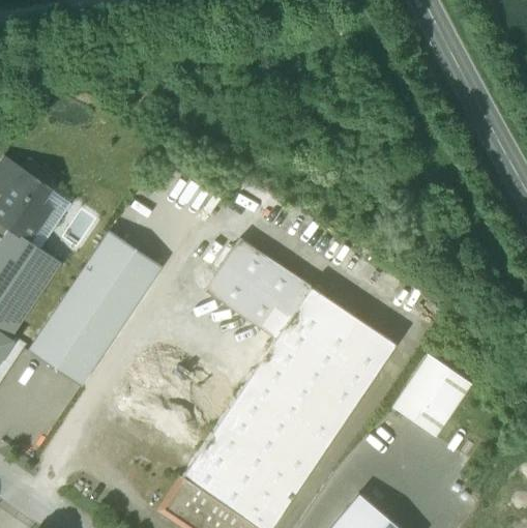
[(0,167),(0,192),(6,197),(22,173),(4,162),(0,167)]
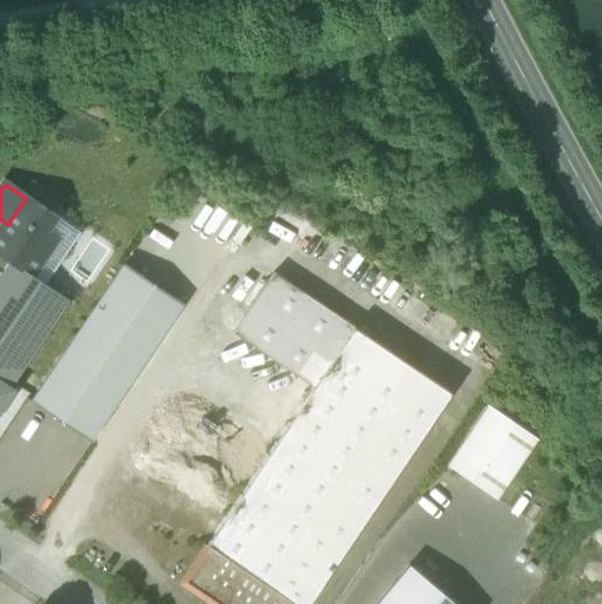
[(0,254),(13,263),(37,278),(62,242),(51,235),(62,219),(64,214),(62,206),(54,200),(45,203),(43,206),(26,196),(25,198),(7,225),(0,235),(0,254)]
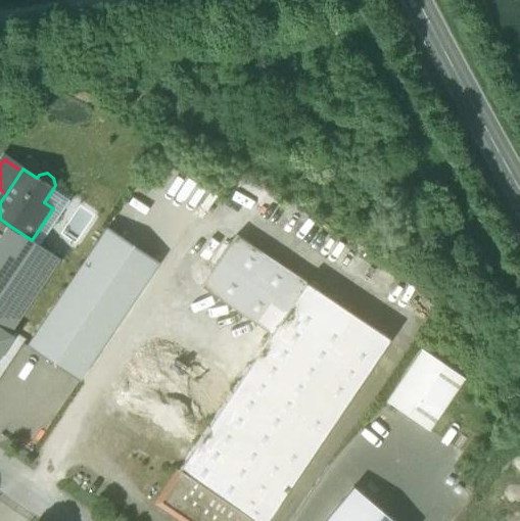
[(72,202),(53,189),(44,202),(53,208),(32,240),(41,247),(72,202)]
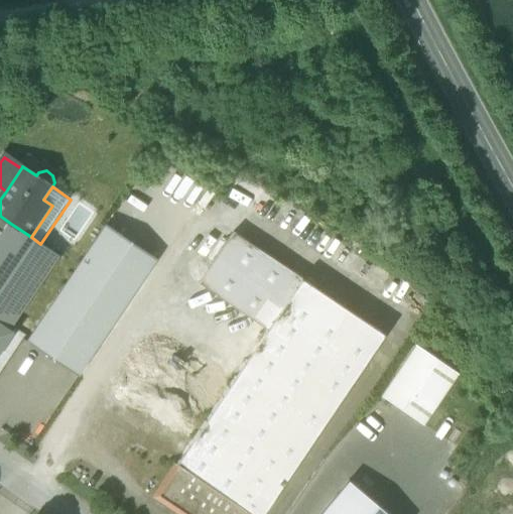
[(0,239),(0,323),(12,331),(61,257),(40,244),(31,237),(11,224),(0,239)]
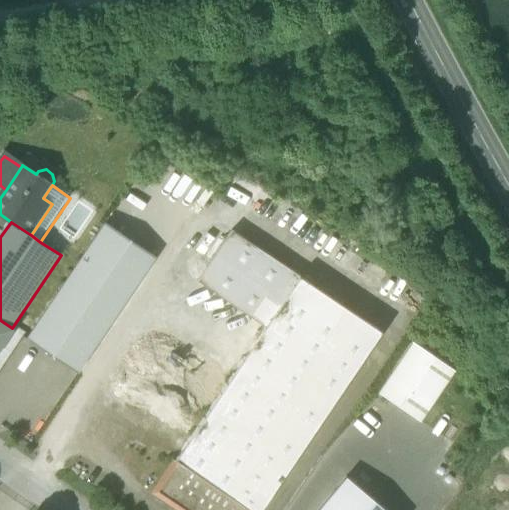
[(107,223),(28,340),(79,374),(157,257),(107,223)]
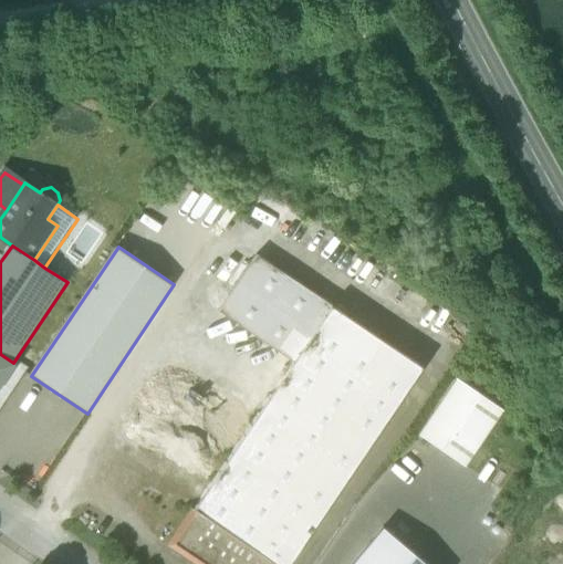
[(220,312),(295,363),(333,306),(259,256),(220,312)]
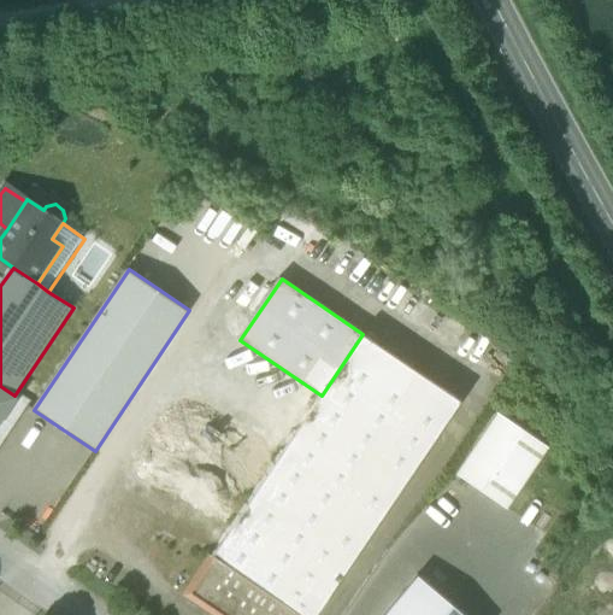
[(317,614),(461,400),(363,334),(322,396),(213,556),(300,614),(317,614)]
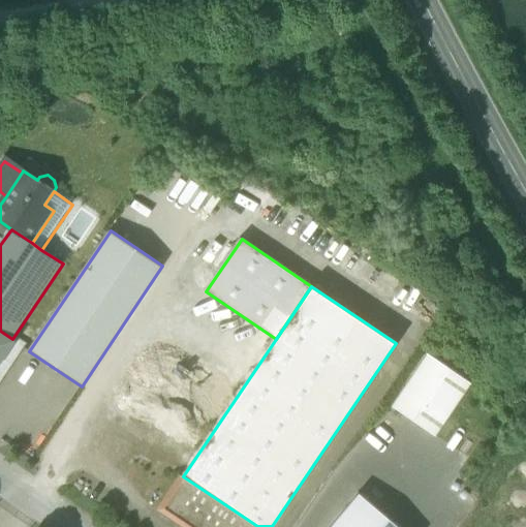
[(0,366),(16,342),(12,339),(0,331),(0,366)]
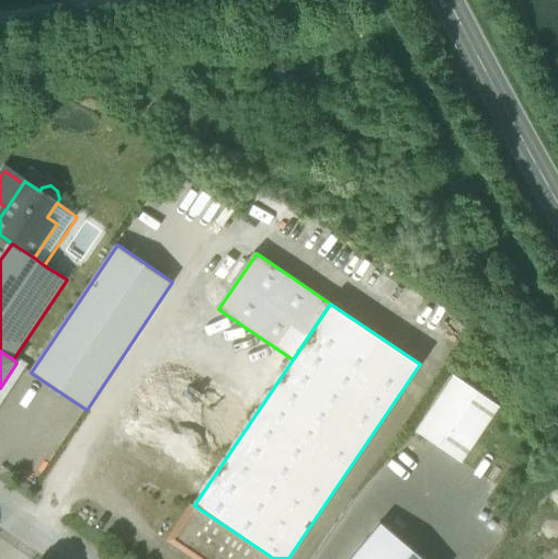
[(455,376),(417,432),(463,463),(500,407),(455,376)]
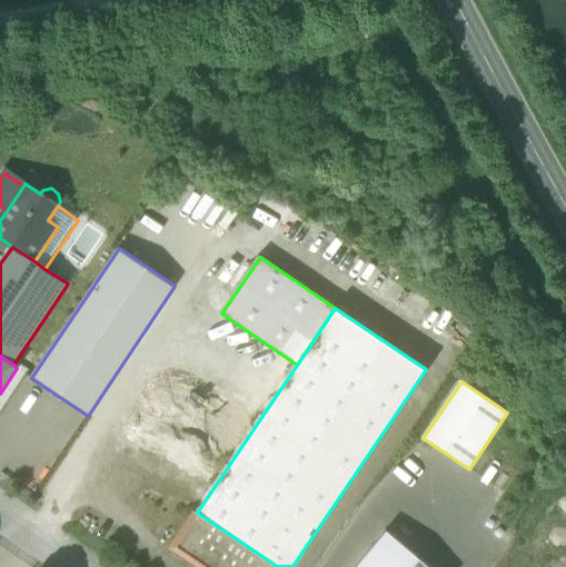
[(277,566),(197,513),(174,548),(201,566),(277,566)]
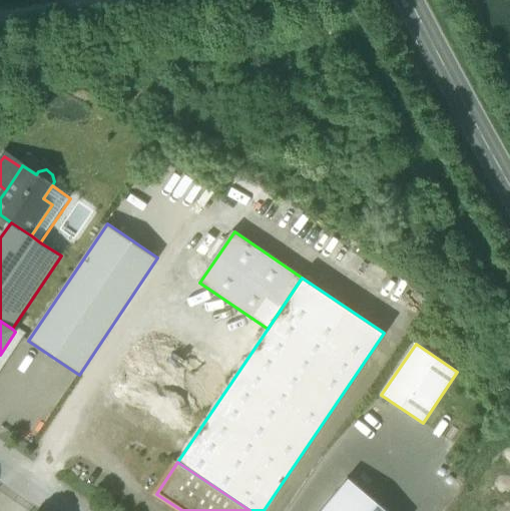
[(387,510),(349,479),(322,510),(387,510)]
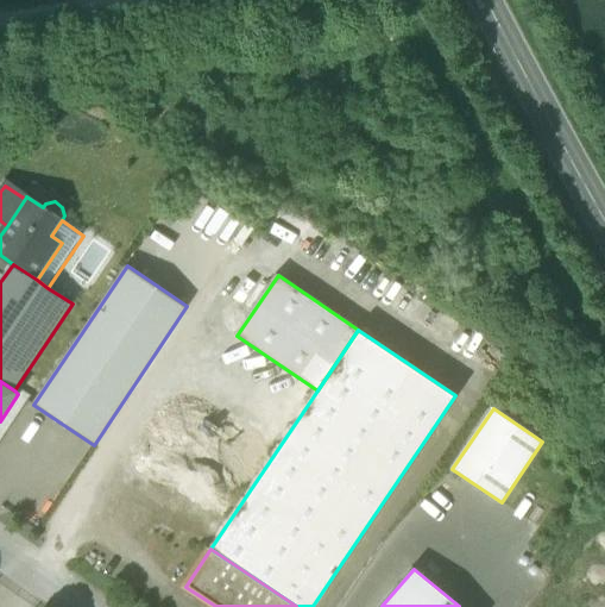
All buildings are outlined.
